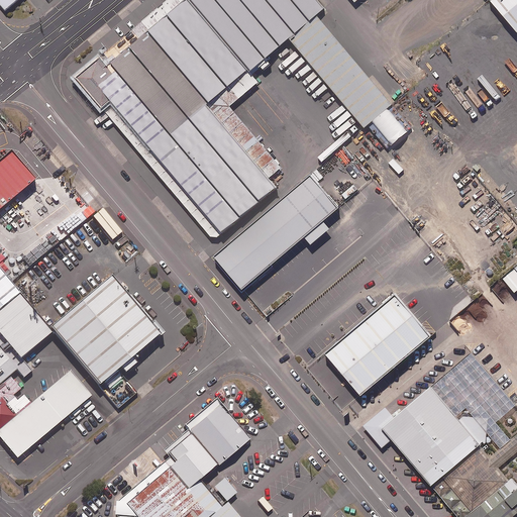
[(324,8),(317,0),(185,0),(107,66),(101,58),(78,78),(104,108),(96,115),(101,120),(108,114),(215,238),(276,187),(268,178),(281,167),(229,106),(235,100),(257,81),(250,72),(290,37),(366,126),(392,104),(316,15),(324,8)]
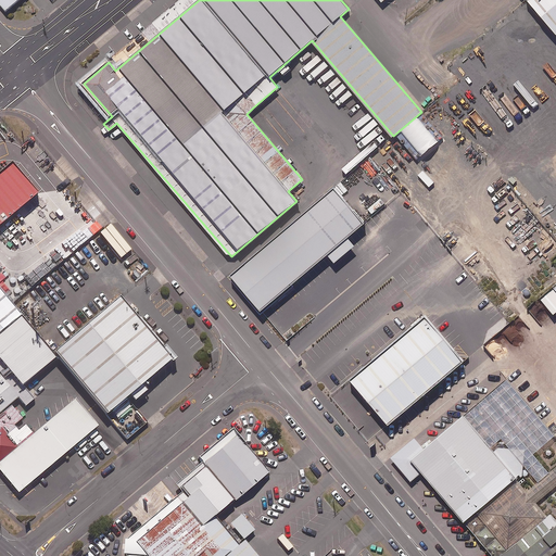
[(555,0),(529,0),(555,32),(555,0)]
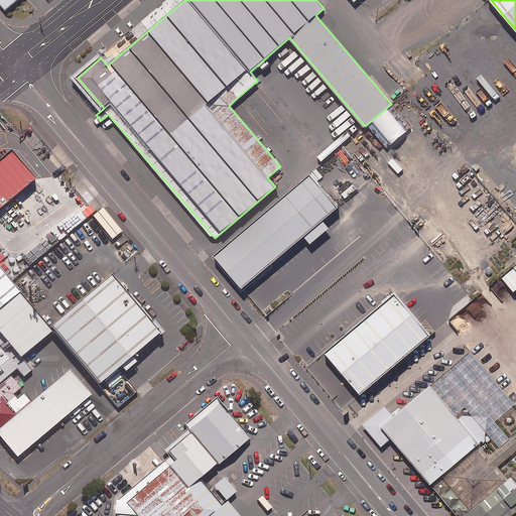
[(0,207),(36,177),(12,148),(0,158),(0,207)]
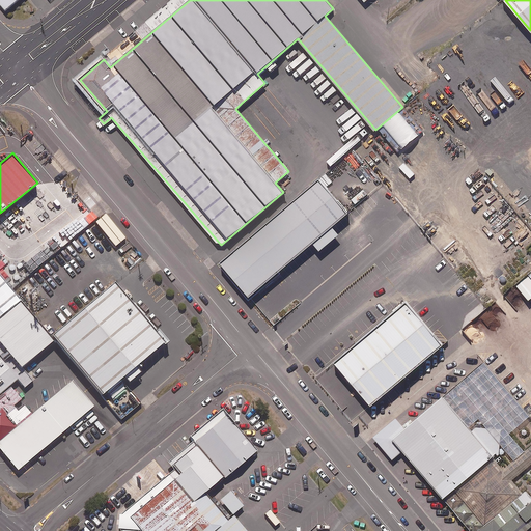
[(332,227),(347,214),(317,178),(219,263),(248,298),(312,244),(318,252),(338,234),(332,227)]
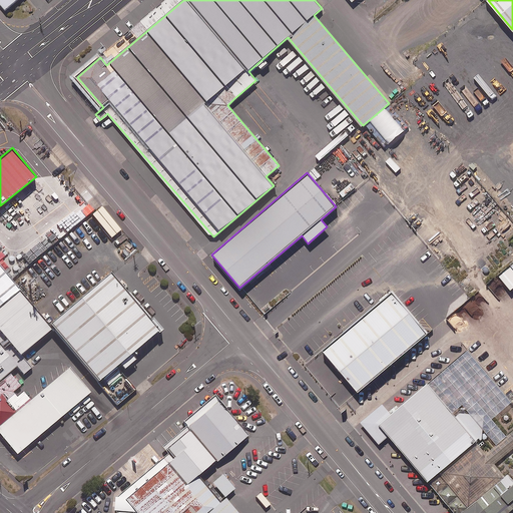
[(0,302),(18,287),(0,265),(0,302)]
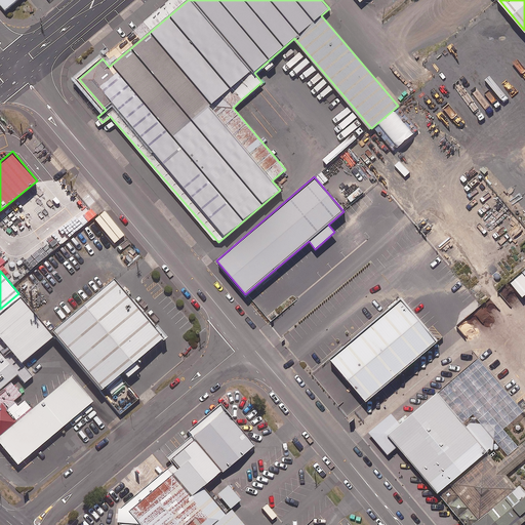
[(522,298),(524,295),(524,275),(521,272),(509,283),(522,298)]
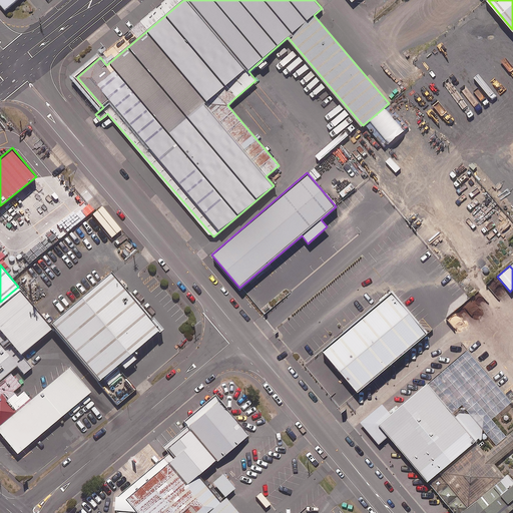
[(113,274),(51,325),(98,384),(117,368),(121,365),(126,370),(136,362),(130,355),(162,328),(154,318),(151,320),(113,274)]
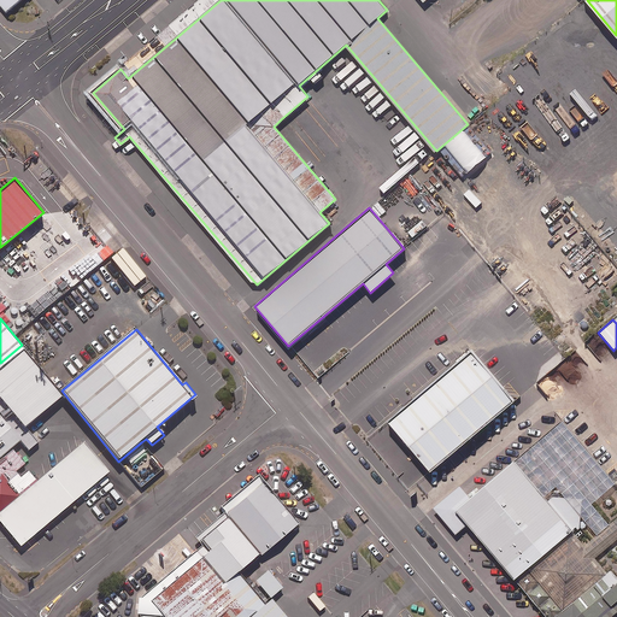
[(0,363),(0,397),(23,424),(62,392),(22,345),(0,363)]
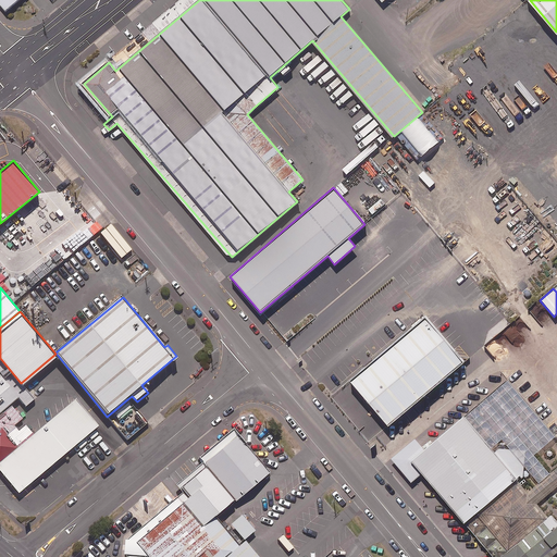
[(462,362),(425,319),(350,382),(386,426),(462,362)]
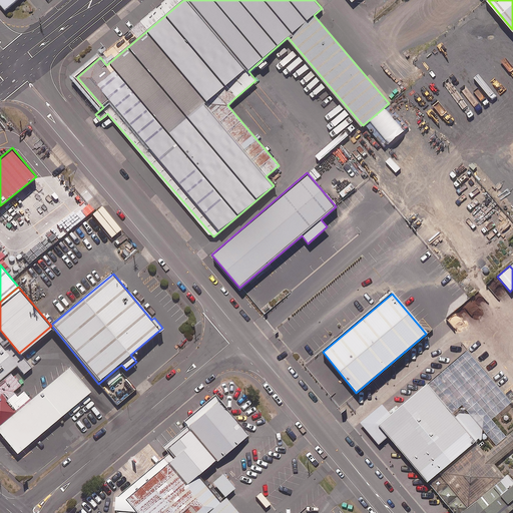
[(0,345),(17,365),(24,373),(31,367),(19,353),(0,330),(0,345)]
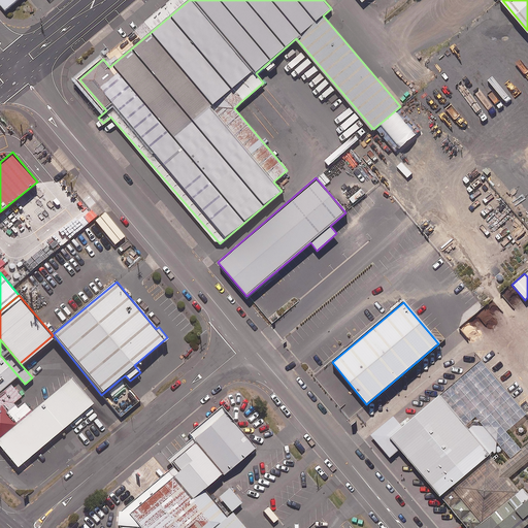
[(0,355),(0,390),(9,383),(18,375),(0,355)]
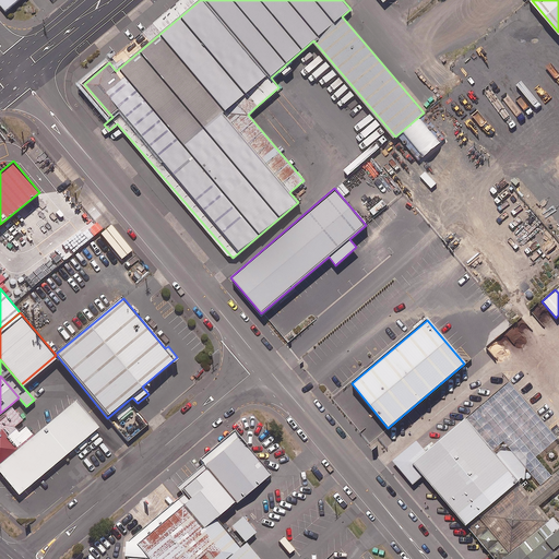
[(518,477),(521,480),(530,472),(539,483),(550,474),(534,454),(557,436),(509,379),(466,417),(518,477)]
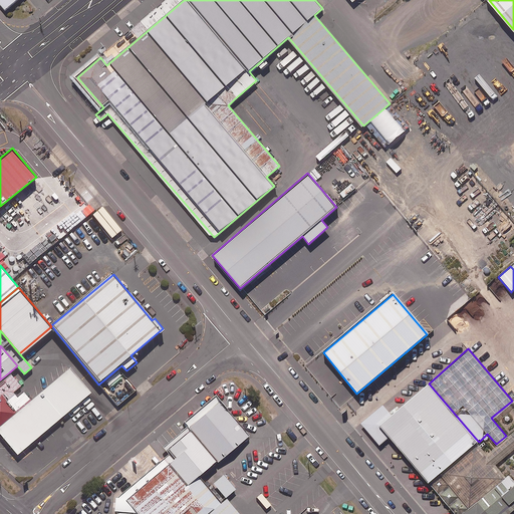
[(32,401),(0,427),(0,434),(16,454),(90,391),(70,367),(32,401)]
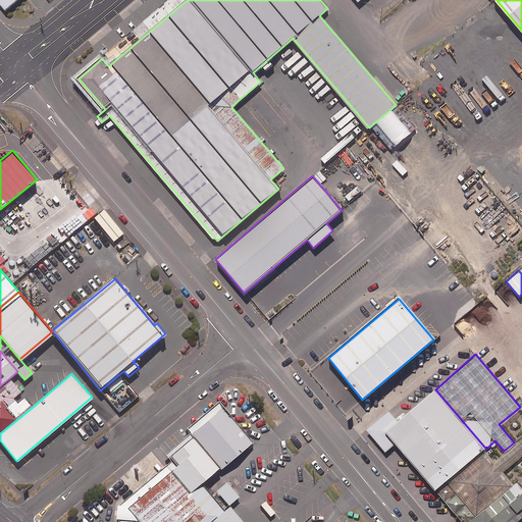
[(21,393),(9,378),(0,385),(0,433),(33,407),(24,398),(17,403),(14,399),(21,393)]
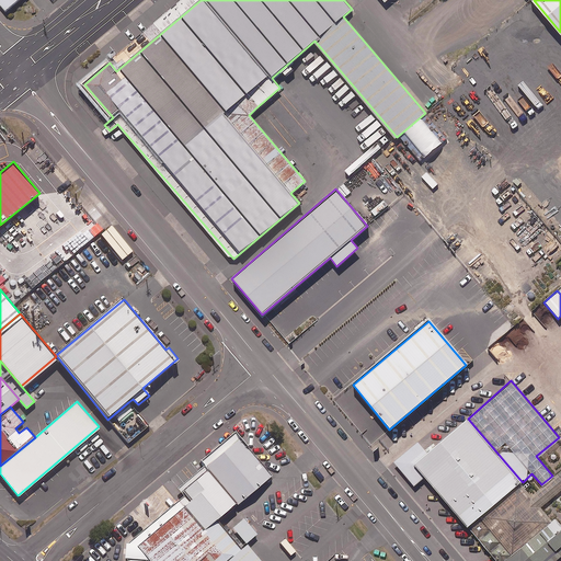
[(468,419),(427,453),(419,441),(392,462),(413,487),(425,477),(466,524),(519,479),(468,419)]
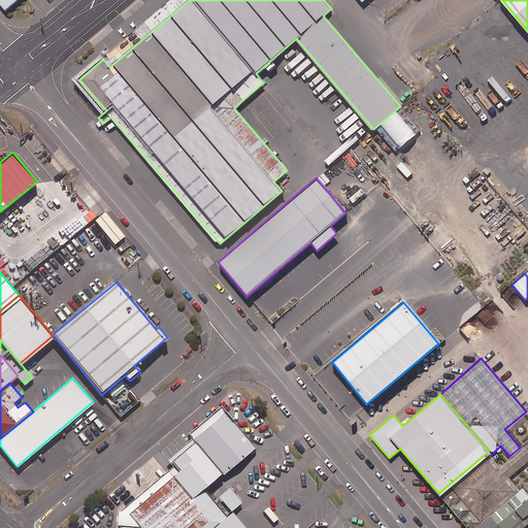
[(193,434),(223,469),(225,472),(256,447),(221,403),(189,429),(193,434)]
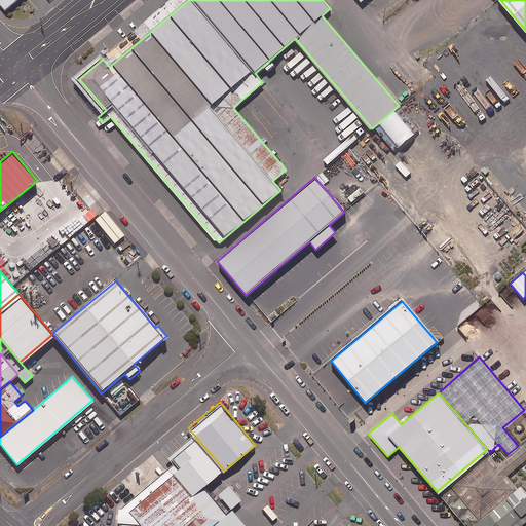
[(209,525),(212,524),(231,508),(241,498),(229,483),(213,497),(202,484),(222,467),(192,433),(165,455),(173,463),(117,509),(116,516),(123,525),(209,525)]
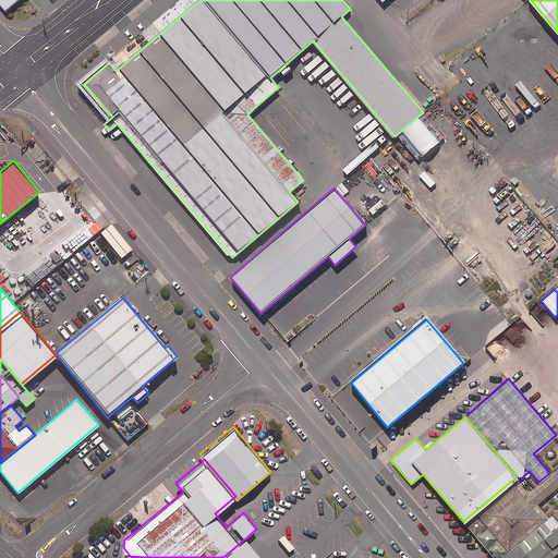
[(557,465),(549,473),(538,482),(529,490),(520,480),(517,476),(463,521),(494,557),(498,557),(548,517),(549,516),(538,501),(557,484),(557,465)]
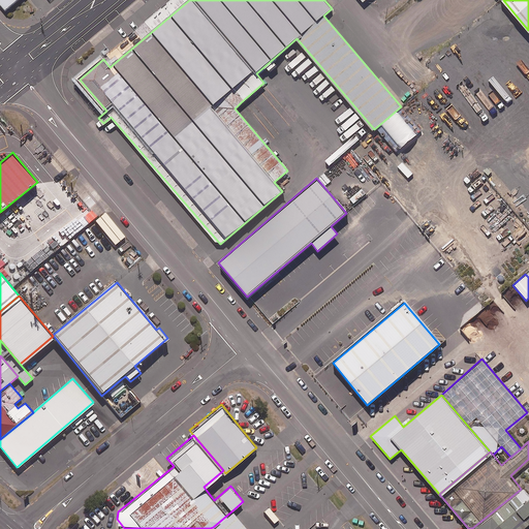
[(528,490),(527,488),(499,510),(476,528),(525,528),(528,526),(528,490)]
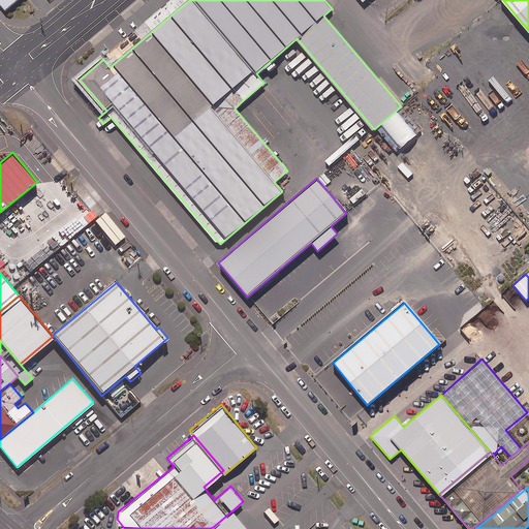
[(245,528),(234,515),(230,518),(216,528),(245,528)]
